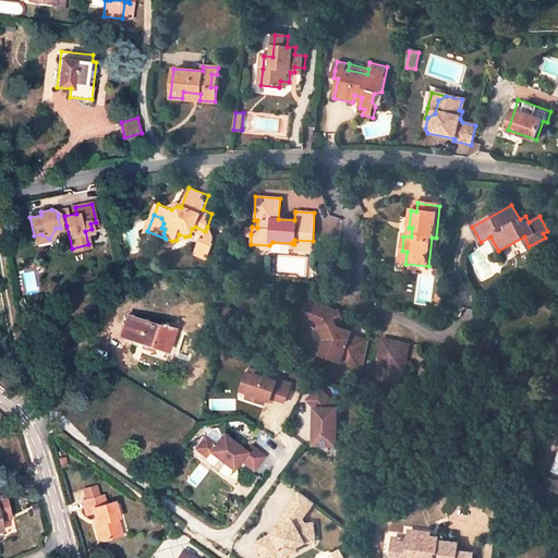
[(213,229),(210,228),(208,232),(206,237),(204,235),(197,251),(209,255),(215,240),(214,240),(216,234),(216,232),(215,230),(214,229),(213,229)]
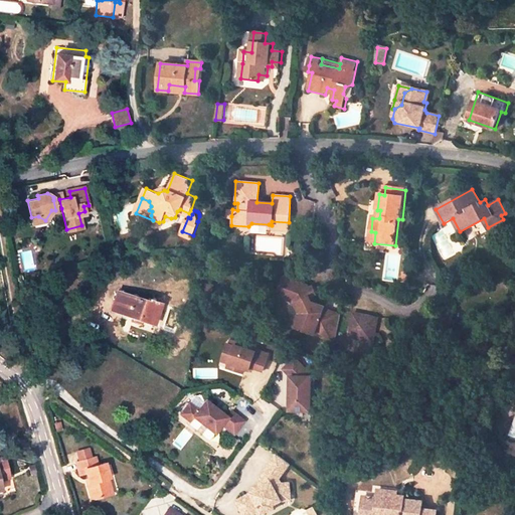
[(492,233),(506,225),(503,219),(488,227),(492,233)]
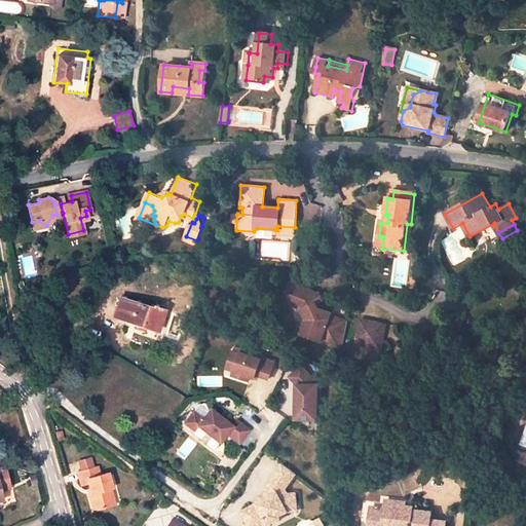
[(274,233),(294,234),(295,227),(277,226),(277,230),(274,229),(274,233)]
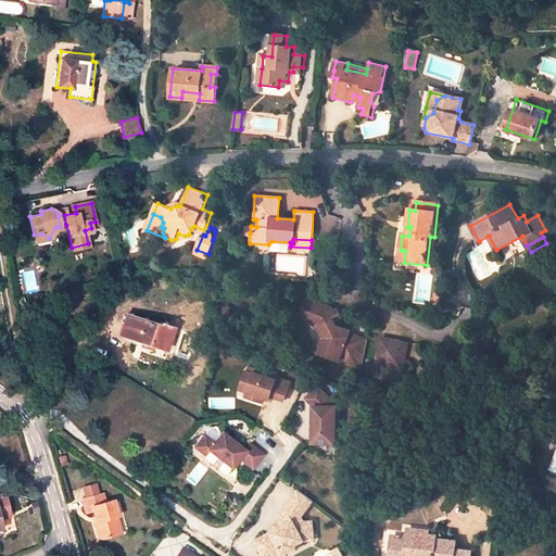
[(331,306),(304,298),(299,314),(306,316),(310,323),(318,325),(324,337),(320,348),(321,348),(319,355),(339,362),(340,359),(363,366),(367,337),(350,331),(351,328),(341,326),(337,318),(332,310),(331,306)]
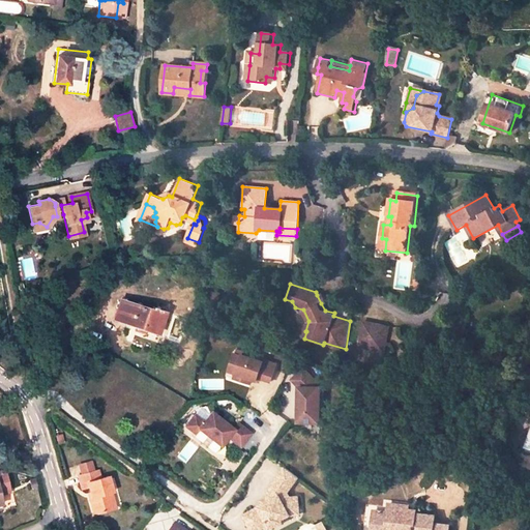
[(120,299),(114,319),(158,333),(166,312),(153,307),(152,310),(120,299)]
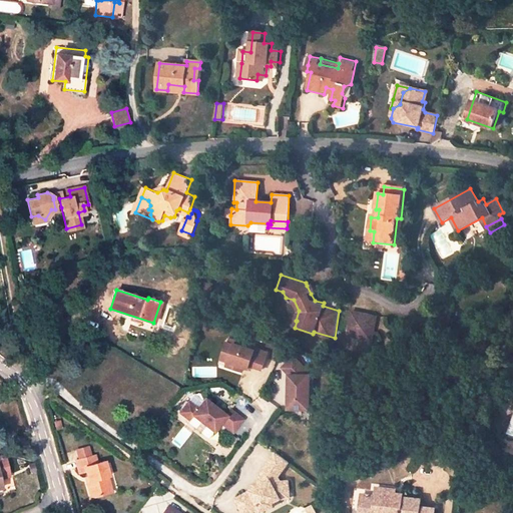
[(371,315),(351,311),(348,331),(368,334),(371,315)]
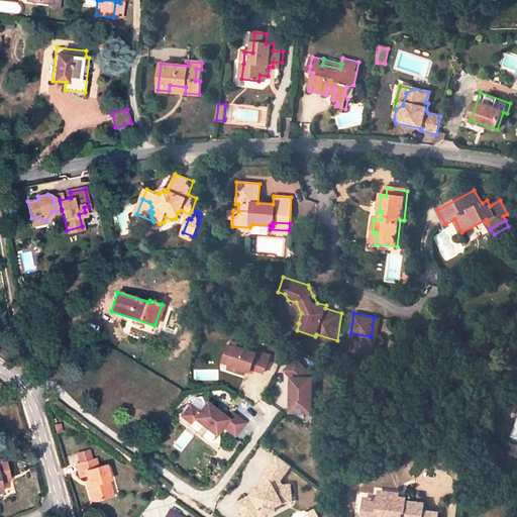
[(379,317),(374,317),(371,336),(376,337),(379,317)]
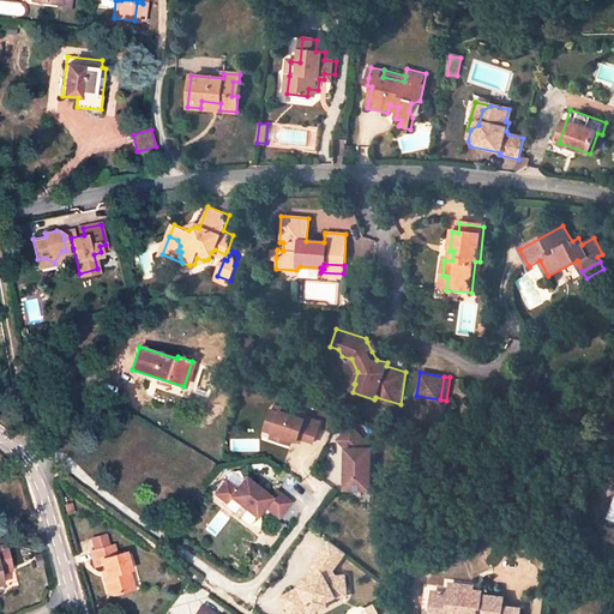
[(354,384),(348,383),(345,391),(353,392),(355,384),(354,384)]
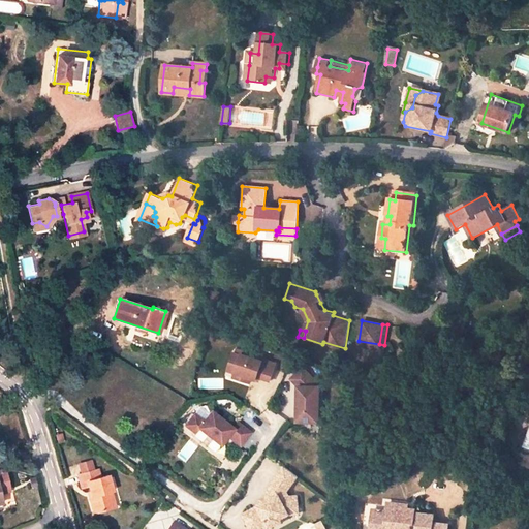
[(234,353),(230,364),(234,365),(237,369),(236,373),(234,378),(245,381),(246,376),(251,378),(259,380),(260,377),(271,381),(276,364),(263,360),(262,361),(242,354),(241,355),(234,353)]
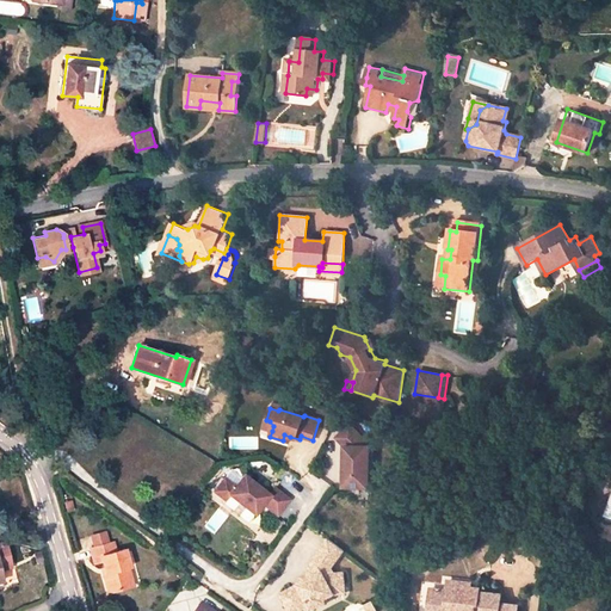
[(266,420),(263,429),(272,431),(273,426),(270,421),(266,420)]
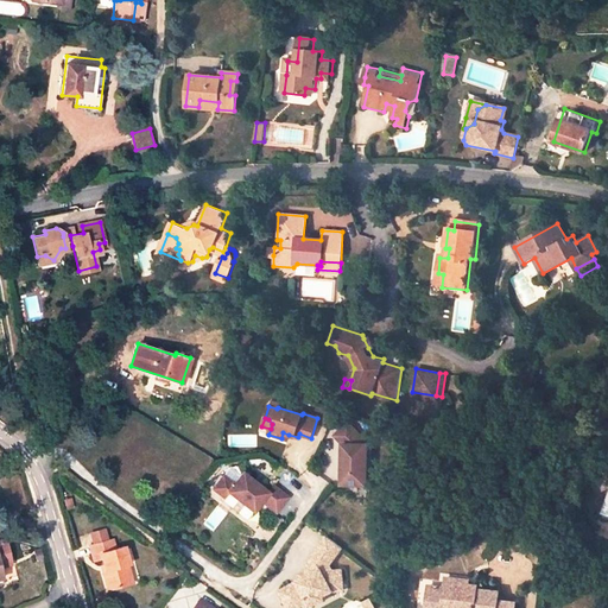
[(344,443),(342,483),(367,485),(369,444),(366,444),(366,439),(349,422),(336,435),(344,443)]
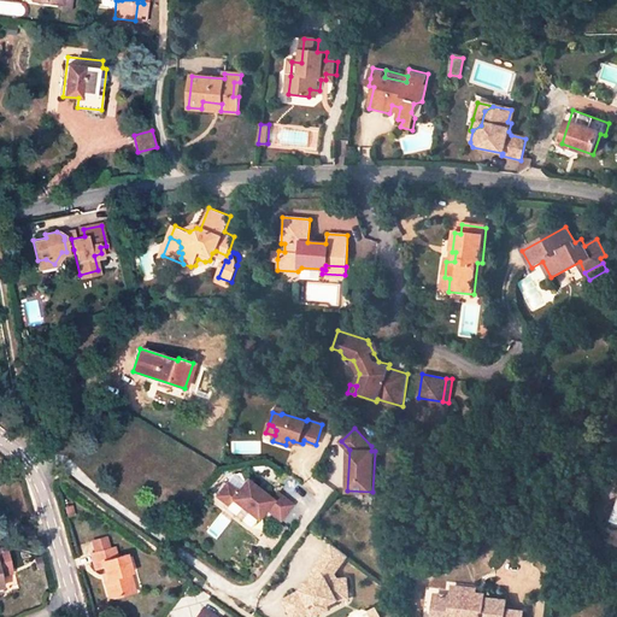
[(225,481),(234,487),(240,480),(231,474),(225,481)]
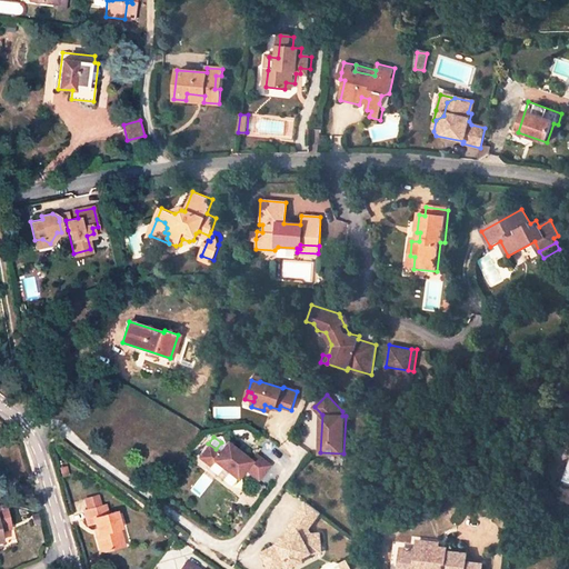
[(206,442),(197,455),(207,462),(210,457),(235,475),(242,465),(257,475),(267,460),(252,450),(248,457),(223,439),(216,449),(206,442)]
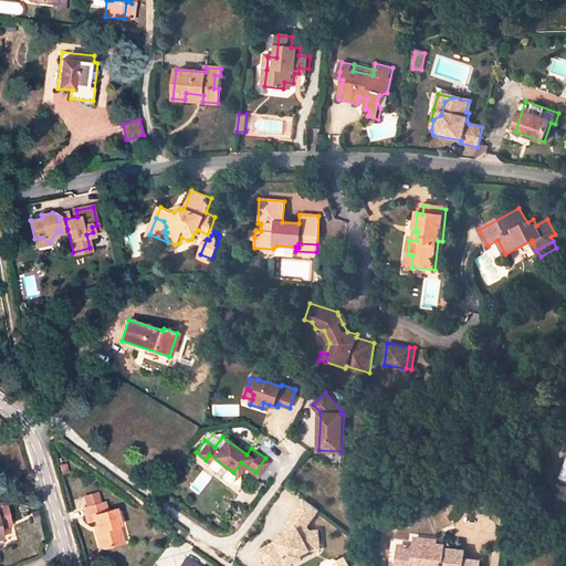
[(308,531),(305,525),(317,509),(303,499),(285,524),(287,528),(290,533),(280,538),(274,541),(275,542),(259,549),(266,565),(271,565),(285,558),(287,564),(301,557),(300,555),(308,549),(305,543),(310,541),(318,540),(317,531),(308,531)]
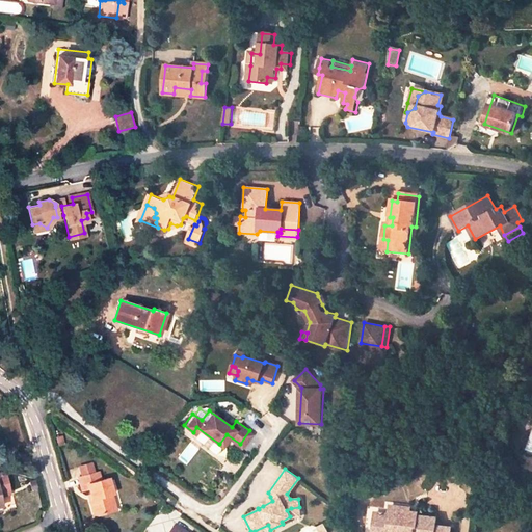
[(88,487),(91,497),(88,497),(92,515),(112,509),(107,494),(111,491),(113,491),(109,477),(101,479),(98,470),(78,475),(81,489),(88,487)]
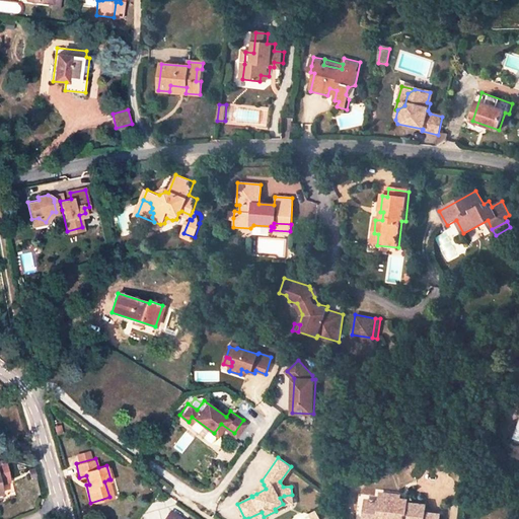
[(264,485),(254,490),(256,494),(266,489),(264,485)]
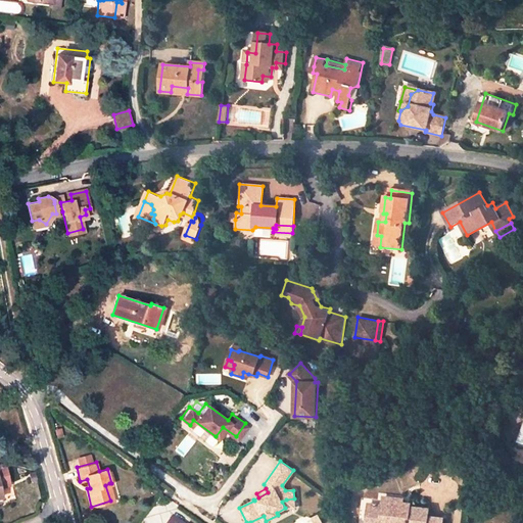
[(443,522),(443,519),(428,517),(429,510),(403,507),(405,500),(384,497),(383,506),(371,504),(369,522),(371,522),(443,522)]
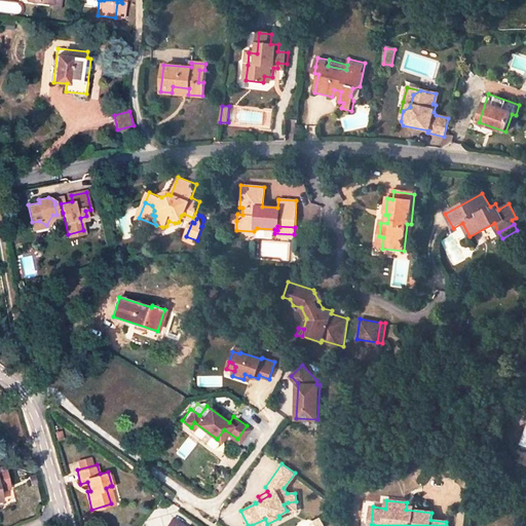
[(288,502),(284,504),(287,511),(296,510),(296,501),(288,502)]
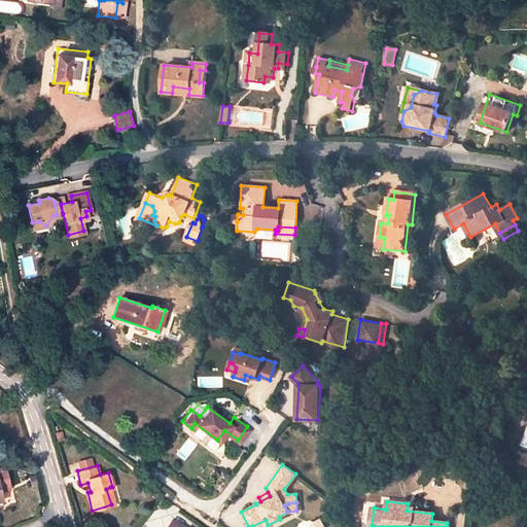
[(323,526),(325,526),(320,518),(314,521),(316,526),(323,526)]
